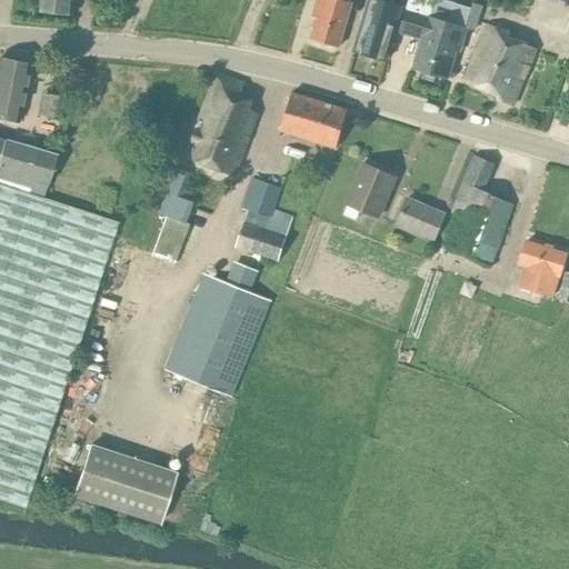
[(39,0),(38,9),(72,12),(73,0),(39,0)]
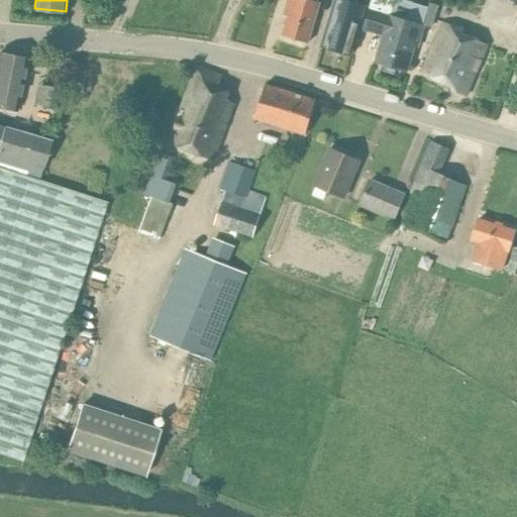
[(319,1),(318,0),(287,0),(283,14),(287,15),(282,34),(307,42),(319,1)]
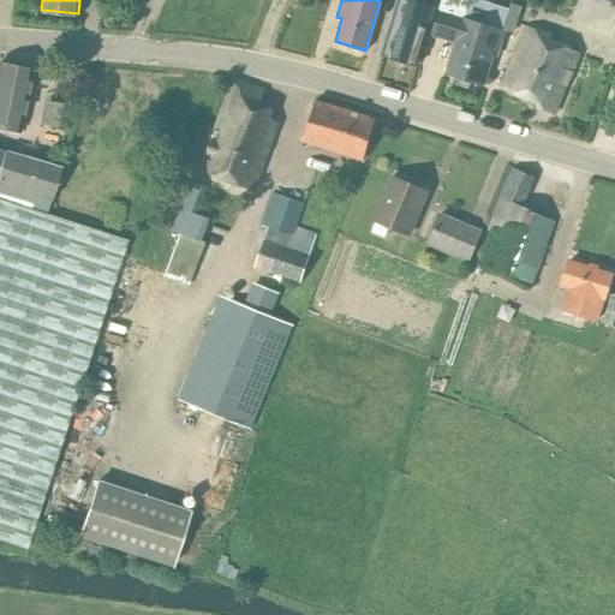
[(396,0),(381,54),(416,65),(434,5),(418,0),(396,0)]
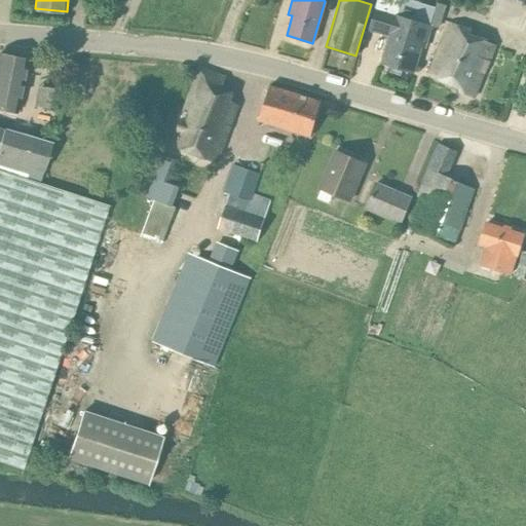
[(397,13),(390,35),(382,63),(413,72),(421,45),(425,47),(433,24),(397,13)]
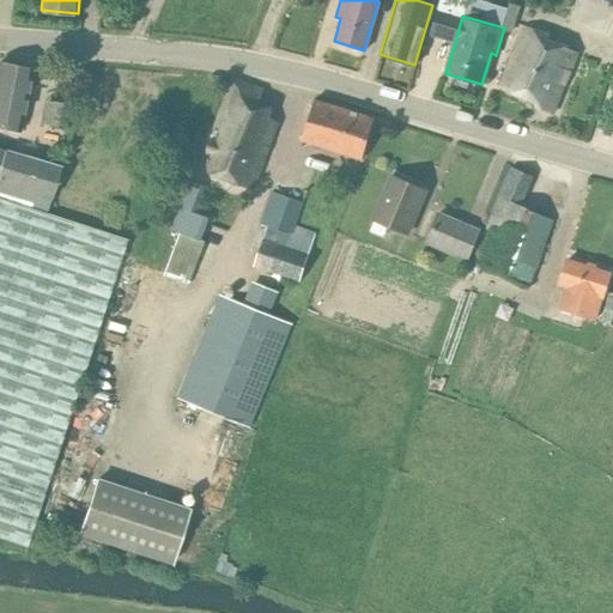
[(547,34),(525,23),(510,52),(498,85),(536,102),(535,105),(552,113),(578,52),(564,46),(564,44),(546,36),(547,34)]
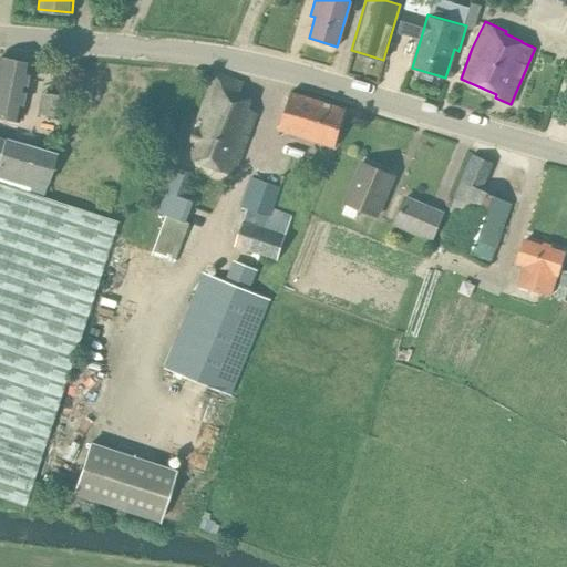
[(0,57),(0,116),(18,120),(30,63),(0,57)]
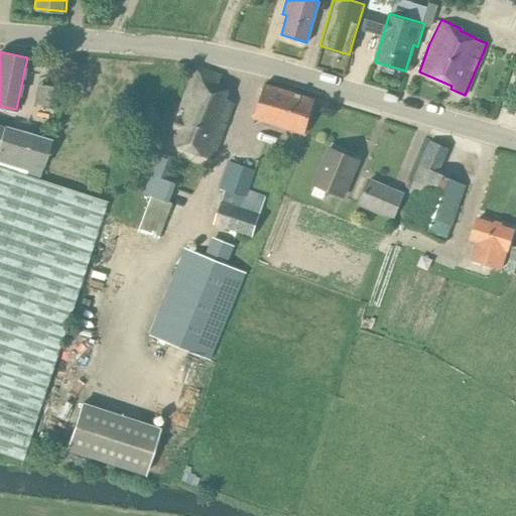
[(214,94),(221,75),(197,65),(167,139),(213,157),(234,101),(214,94)]
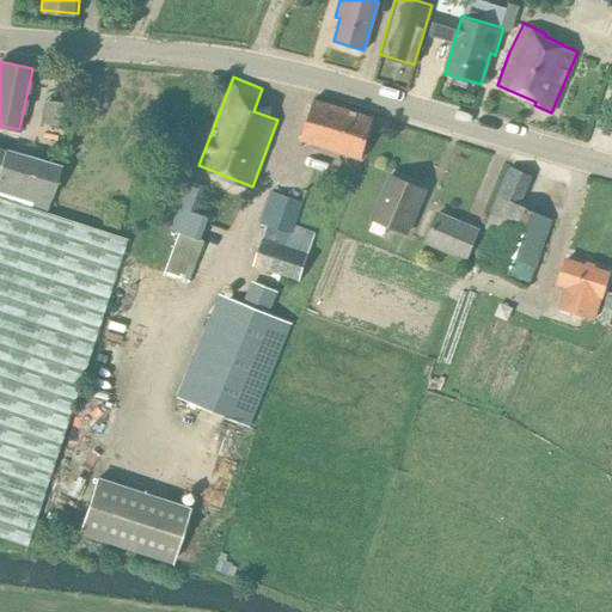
[(361,159),(374,116),(313,98),(300,140),(361,159)]
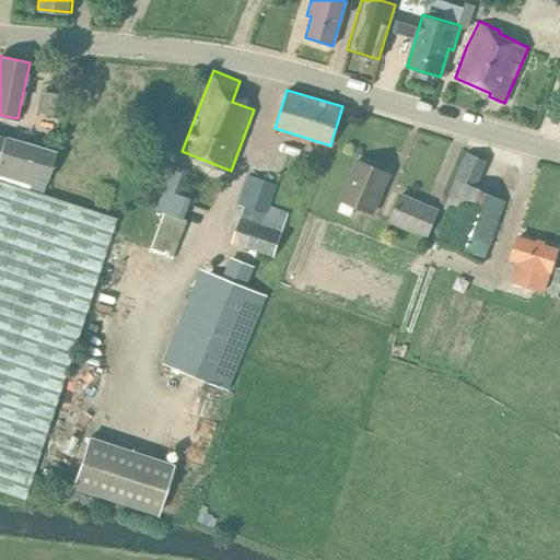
[(41,92),(36,113),(61,118),(66,96),(41,92)]
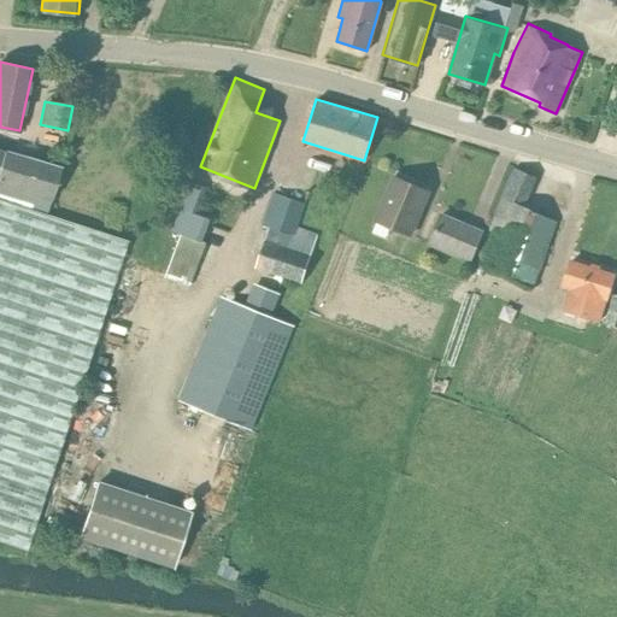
[(0,198),(47,213),(62,168),(0,148),(0,198)]
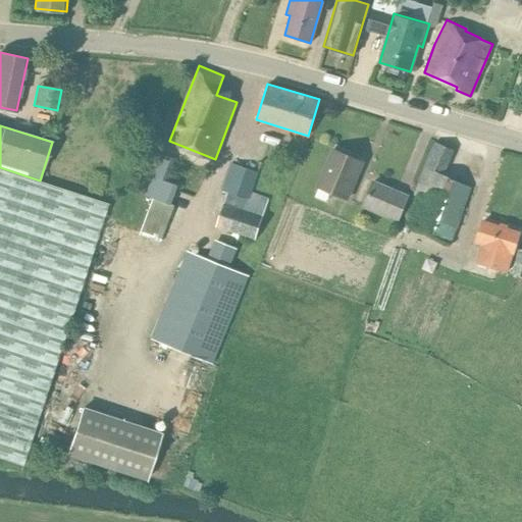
[(452,243),(471,186),(444,173),(454,149),(434,141),(402,220),(452,243)]
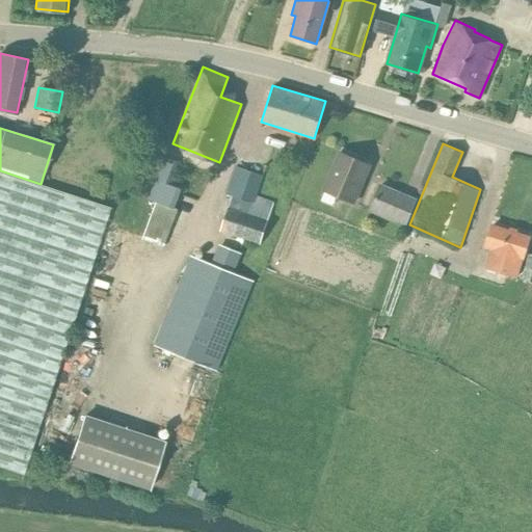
[(340,151),(323,189),(352,202),(369,163),(340,151)]
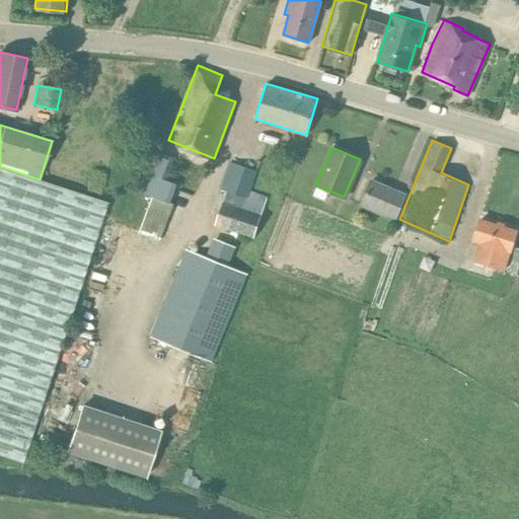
[(160,241),(173,204),(169,203),(176,183),(166,179),(173,157),(156,151),(142,194),(151,198),(138,234),(160,241)]
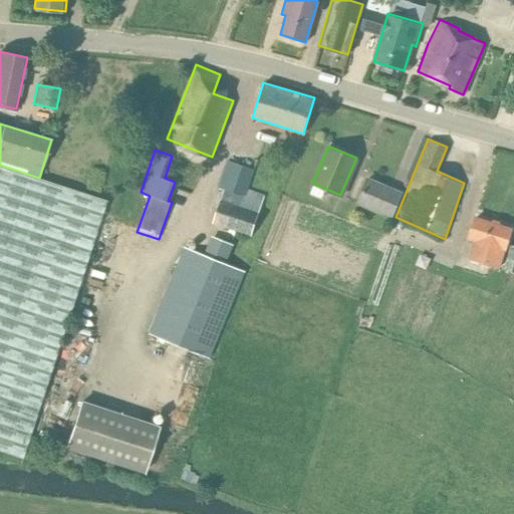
[(254,170),(227,161),(218,189),(223,191),(212,223),(251,236),(264,197),(247,191),(254,170)]
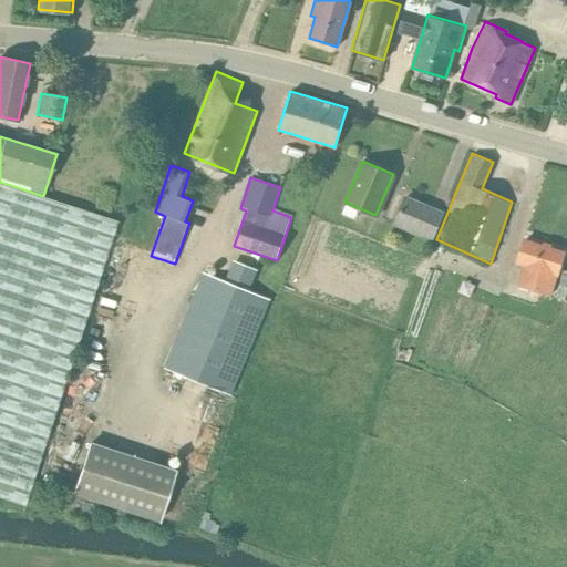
[(43,196),(0,182),(0,496),(24,505),(117,220),(43,196)]
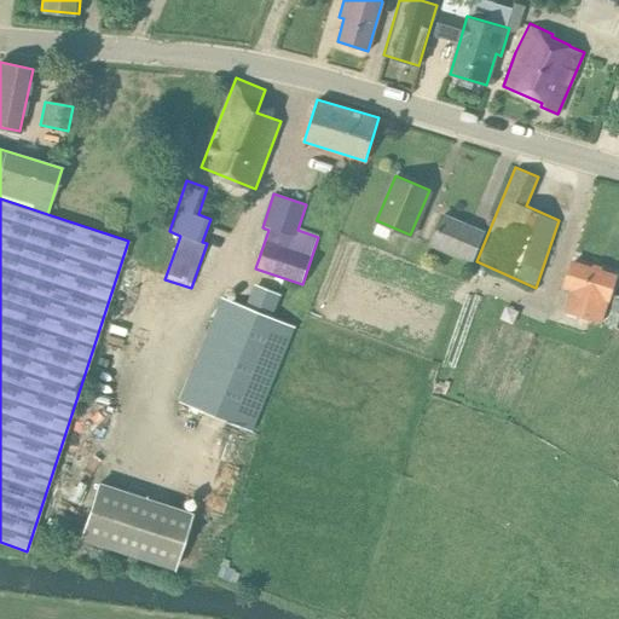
[(443,213),(428,246),(472,265),(486,231),(443,213)]
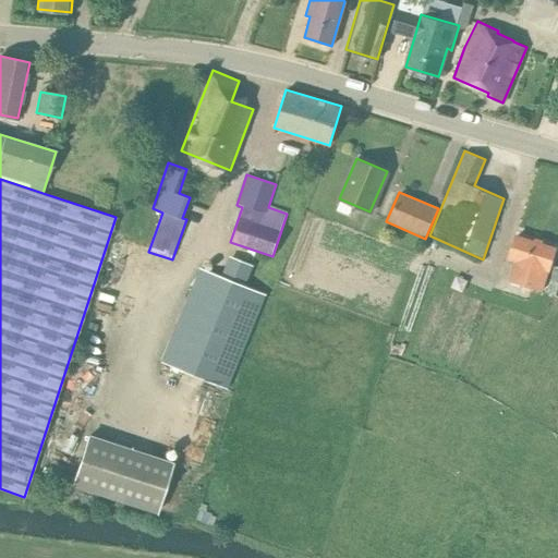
[(509,279),(542,290),(556,246),(517,233),(509,257),(514,259),(509,279)]
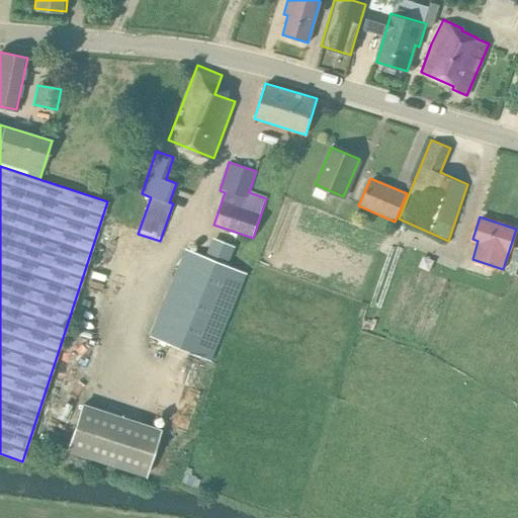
[(248,272),(228,264),(235,247),(212,238),(205,255),(185,247),(149,335),(211,360),(248,272)]
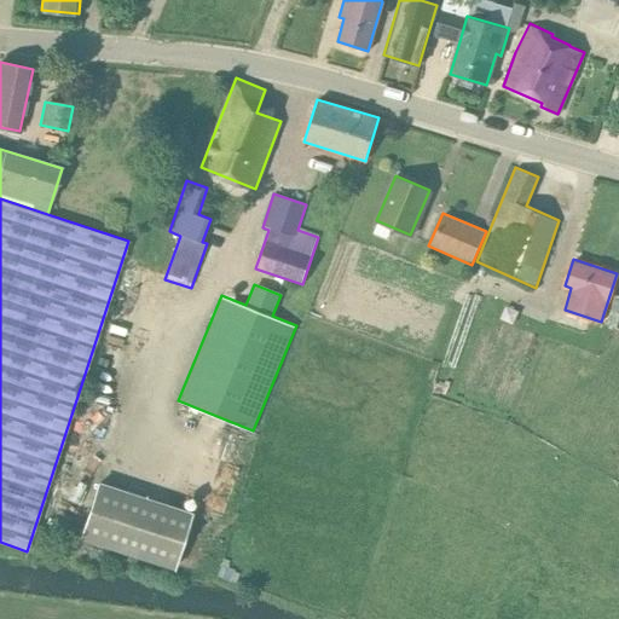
[(618,328),(618,302),(614,301),(607,324),(618,328)]
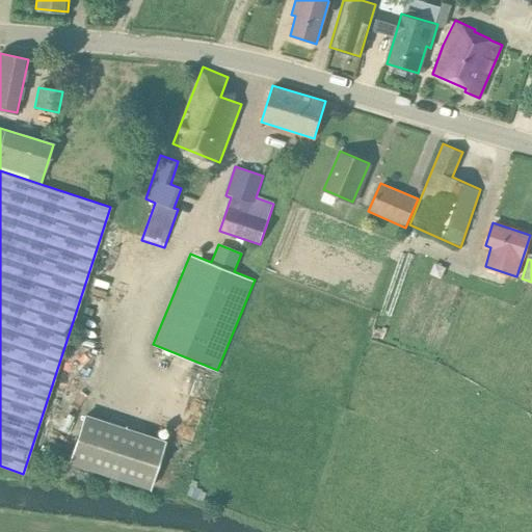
[(84,415),(68,464),(149,490),(165,441),(84,415)]
